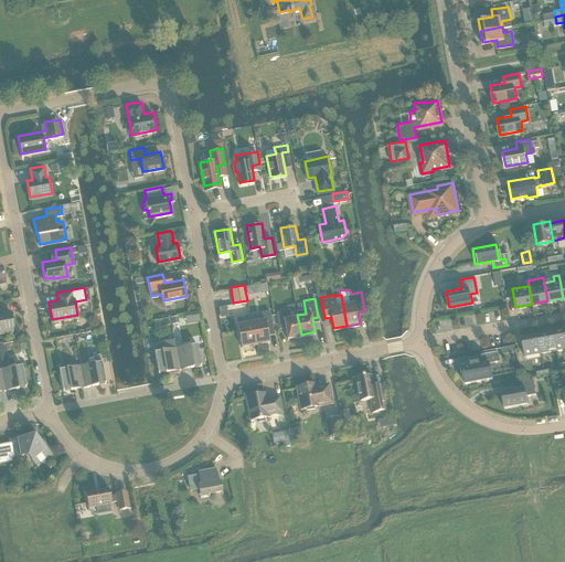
[(259,319),(252,320),(255,342),(269,340),(268,333),(274,332),(269,308),(258,310),(259,319)]
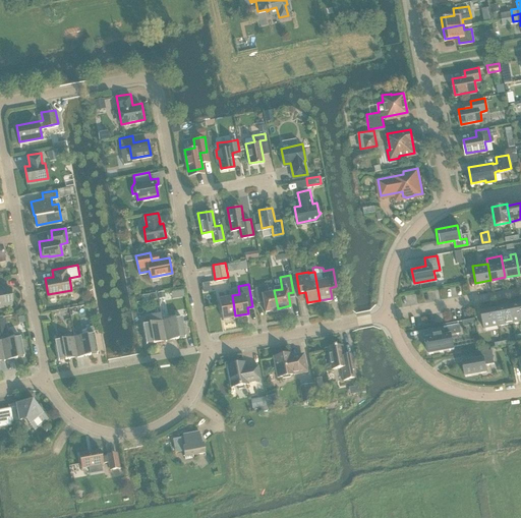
[(278,308),(274,290),(267,291),(266,284),(254,286),(257,298),(263,297),(265,310),(278,308)]
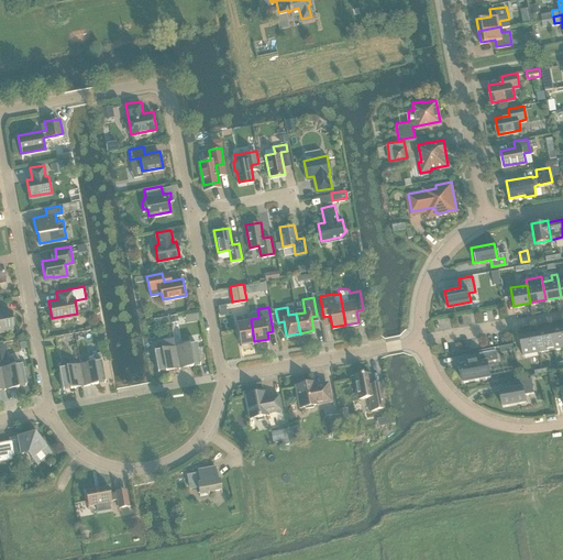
[(0,329),(14,327),(11,309),(0,310),(0,329)]
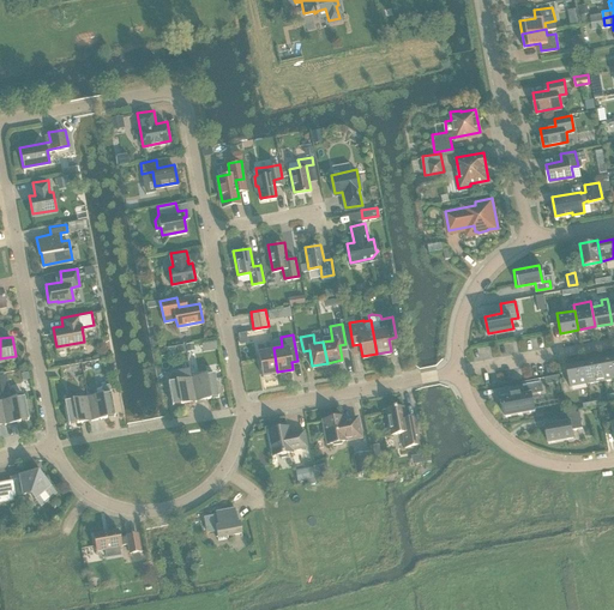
[(263,374),(277,372),(274,348),(258,350),(263,374)]
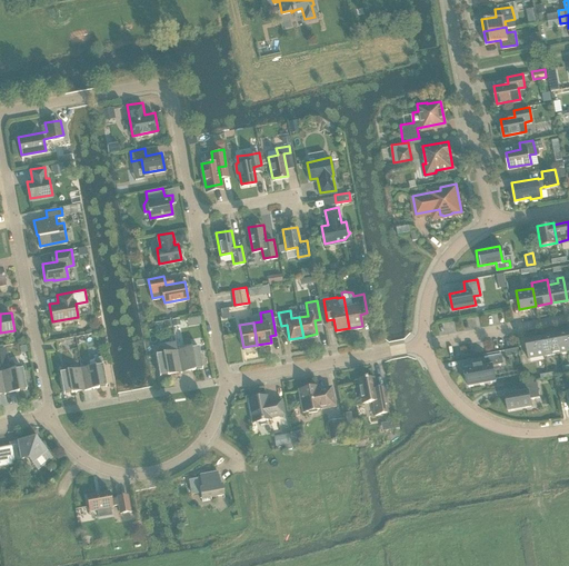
[(568,348),(568,330),(557,333),(560,350),(568,348)]
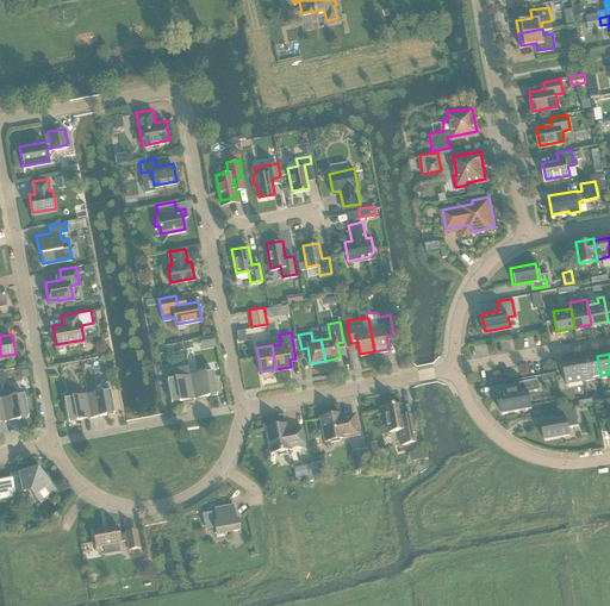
[(597,356),(580,360),(584,379),(601,375),(597,356)]
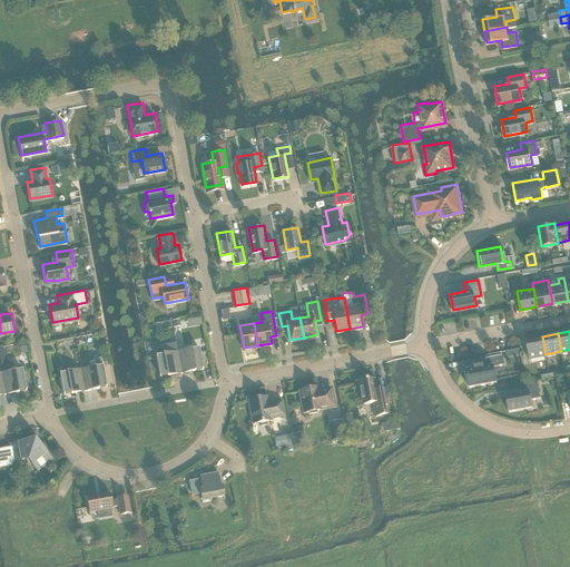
[(542,336),(526,339),(529,357),(546,354),(542,336)]
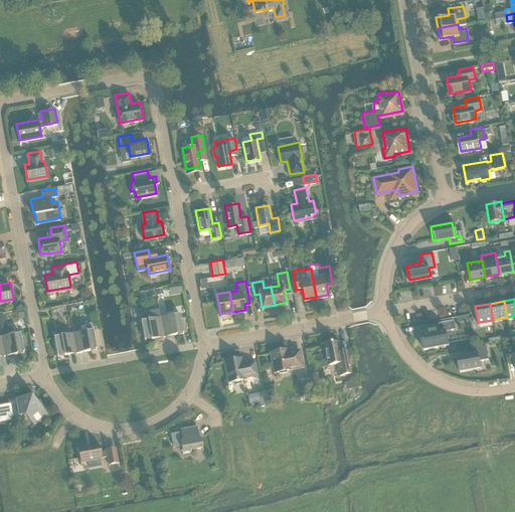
[(160,315),(164,335),(183,331),(180,312),(160,315)]
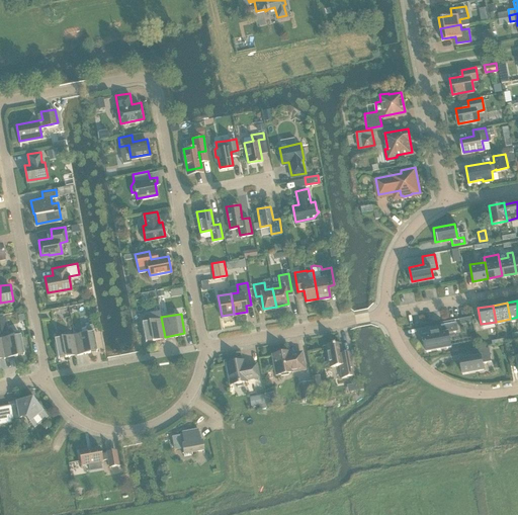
[(165,337),(161,317),(142,321),(146,340),(165,337)]
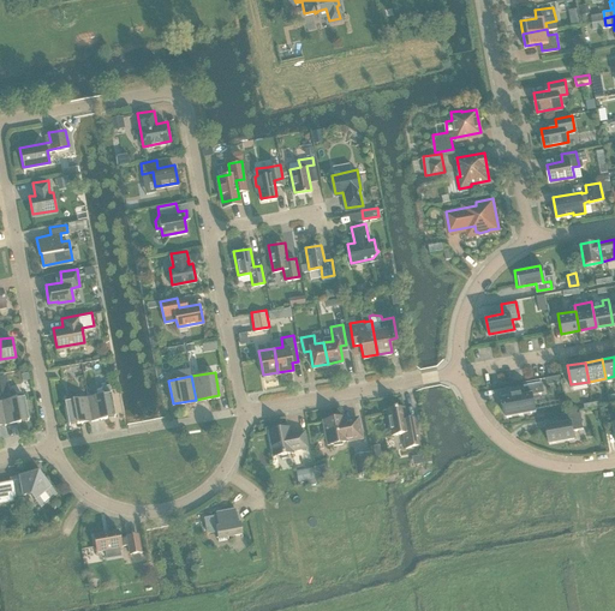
[(543,382),(523,385),(525,394),(521,394),(521,391),(513,394),(513,395),(503,397),(503,399),(501,399),(502,408),(505,408),(506,415),(536,409),(532,391),(544,390),(543,382)]
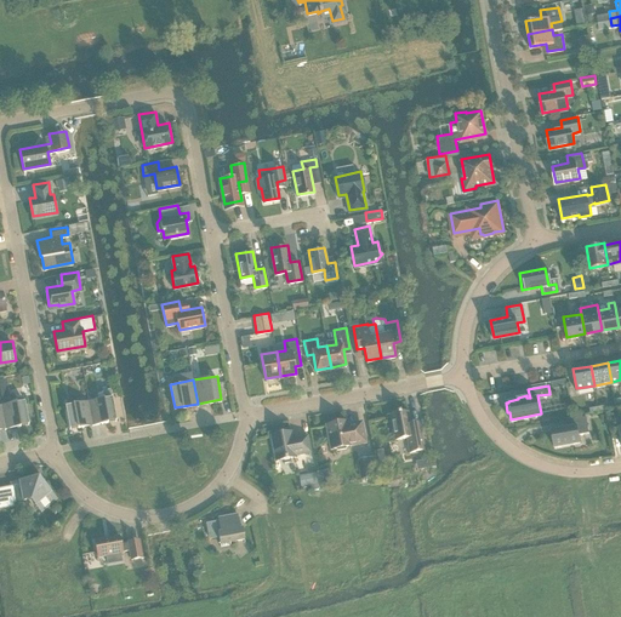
[(98,398),(89,399),(92,423),(117,418),(110,387),(102,388),(102,389),(97,390),(98,398)]
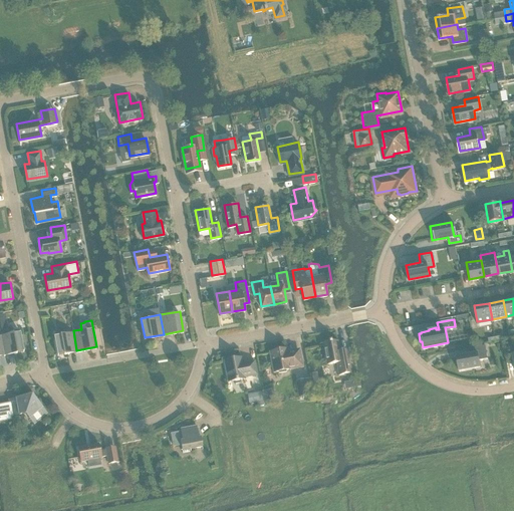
[(1,334),(4,353),(24,349),(20,330),(1,334)]
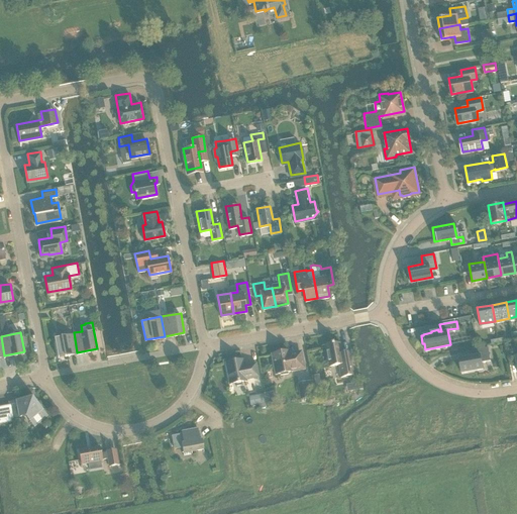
[(58,355),(77,352),(74,332),(55,336),(58,355)]
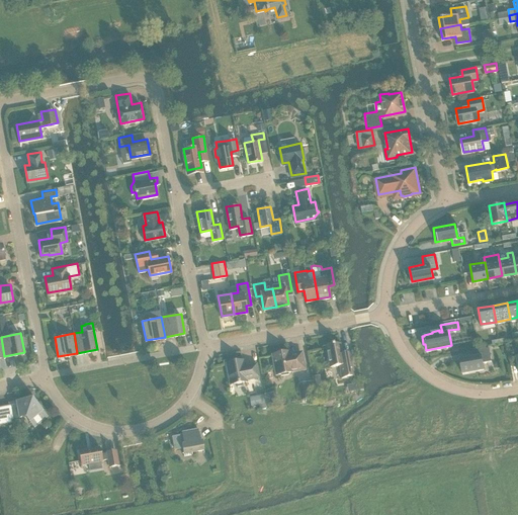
[(343,359),(340,342),(334,343),(333,341),(325,343),(329,365),(339,363),(341,375),(354,373),(351,358),(343,359)]
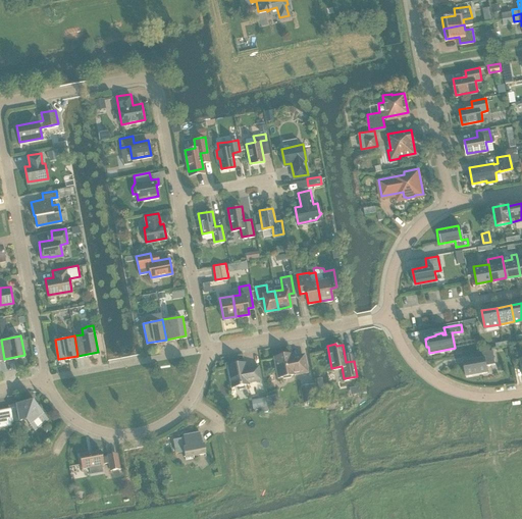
[(486,364),(496,362),(492,349),(479,351),(480,358),(464,361),(466,375),(487,371),(486,364)]
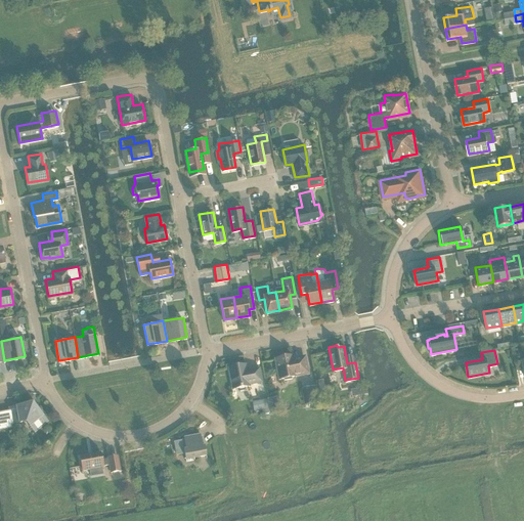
[(295,373),(307,371),(304,355),(292,357),(292,354),(276,356),(279,377),(295,374),(295,373)]
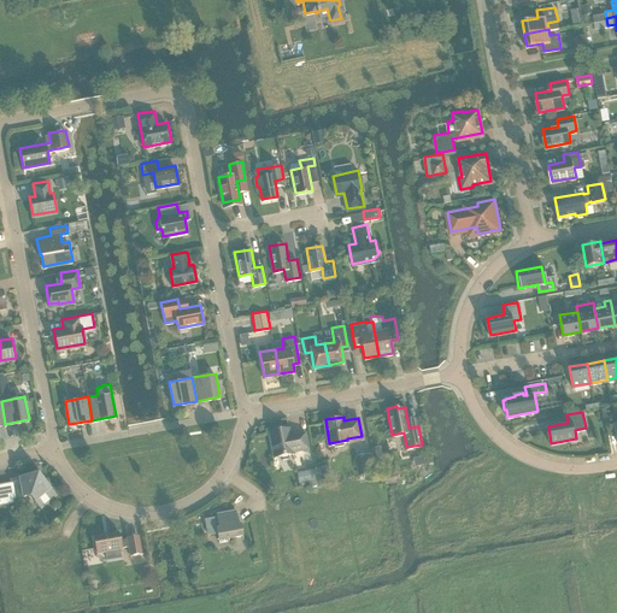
[(291,434),(288,426),(270,430),(270,431),(275,454),(274,454),(275,455),(293,452),(293,449),(307,447),(305,431),(291,434)]
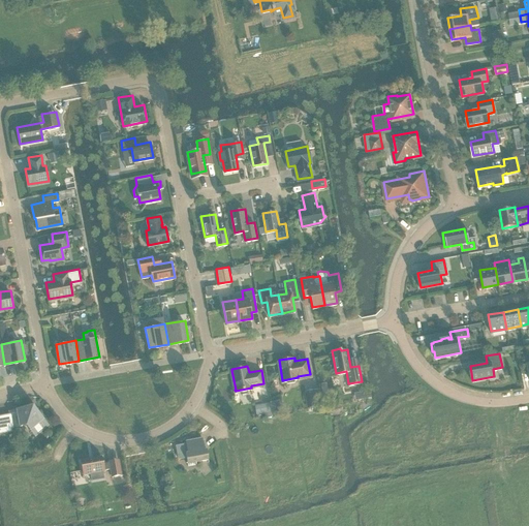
[(322,403),(319,388),(305,390),(308,406),(322,403)]
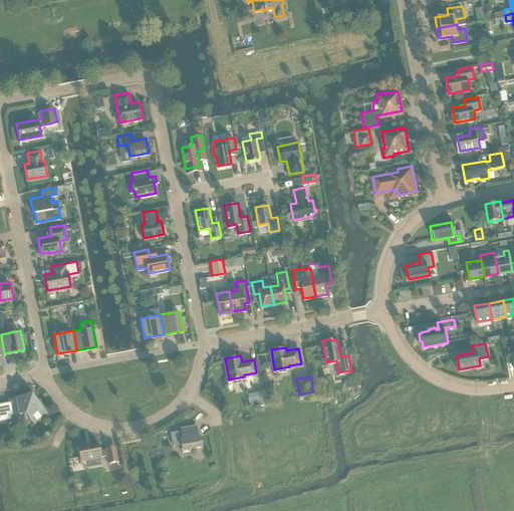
[(261,388),(247,390),(248,399),(262,397),(261,388)]
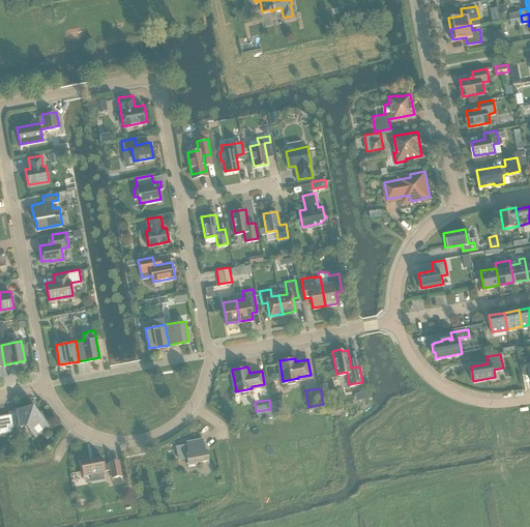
[(48,423),(32,406),(9,411),(11,417),(8,417),(7,414),(0,415),(0,431),(10,430),(10,427),(26,423),(35,434),(48,423)]
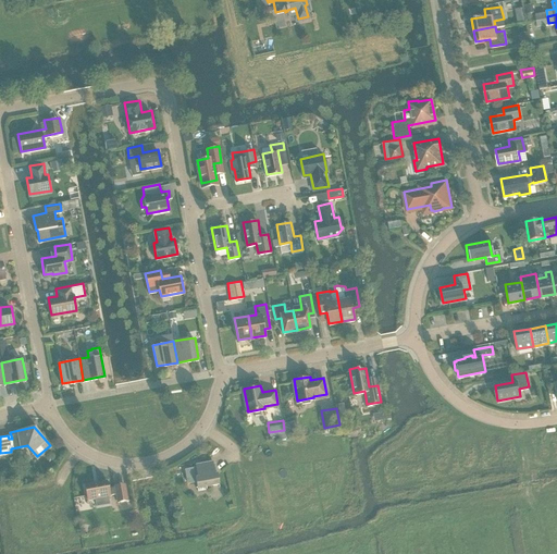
[(195,463),(196,465),(184,467),(187,480),(196,478),(198,489),(207,487),(206,484),(219,482),(219,484),(220,484),(218,471),(215,472),(212,459),(195,463)]
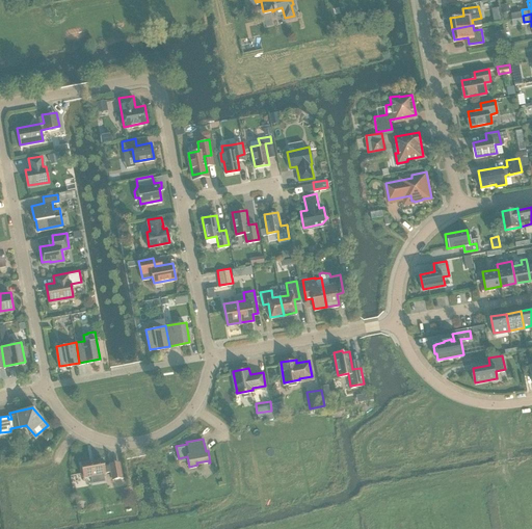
[(81,461),(83,475),(105,471),(111,470),(112,478),(122,476),(118,460),(110,463),(110,464),(103,465),(102,457),(81,461)]
